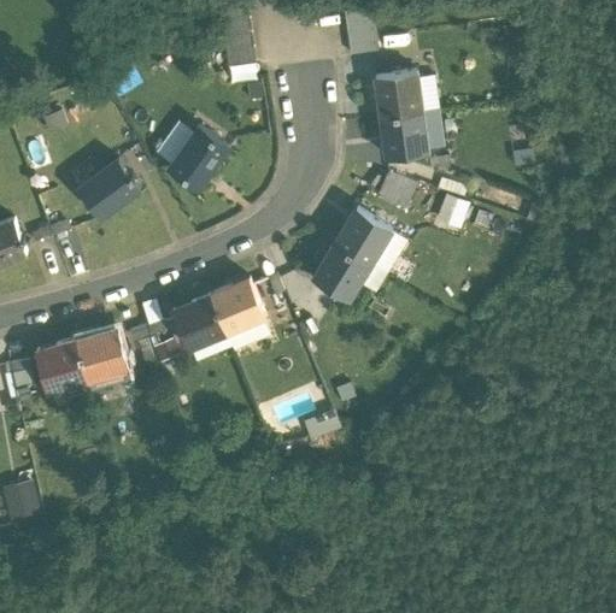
[(247,5),(220,9),(222,23),(250,19),(247,5)]
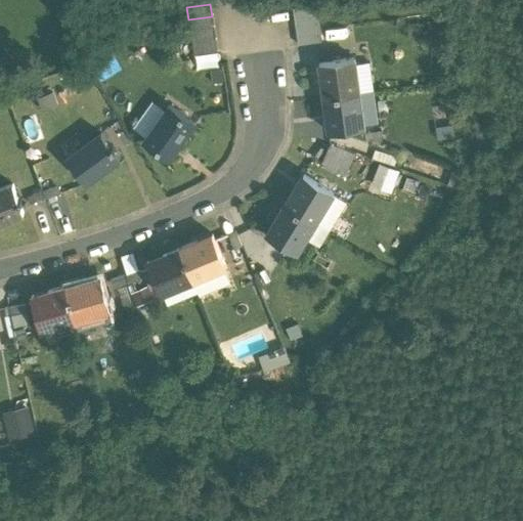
[(315,7),(292,10),(294,23),(317,19),(315,7)]
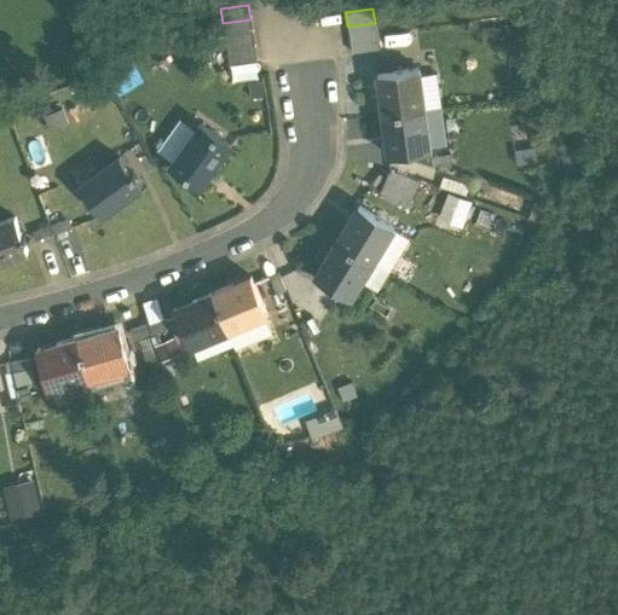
[(250,19),(223,23),(225,38),(253,34),(250,19)]
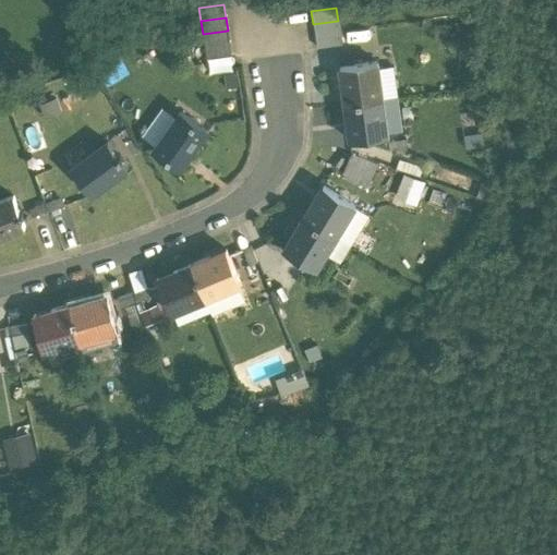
[(338,21),(313,24),(315,37),(340,34),(338,21)]
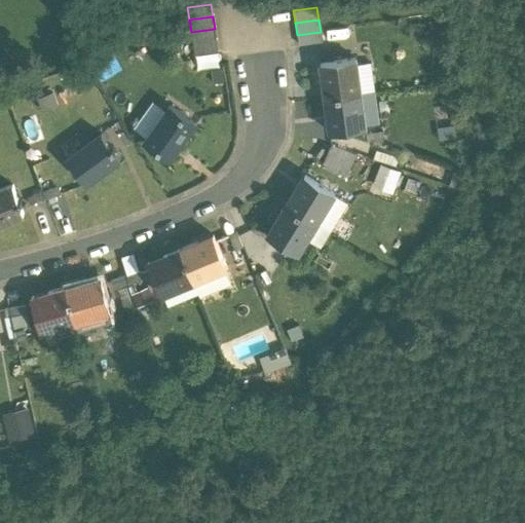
[(215,29),(191,32),(193,44),(216,41),(215,29)]
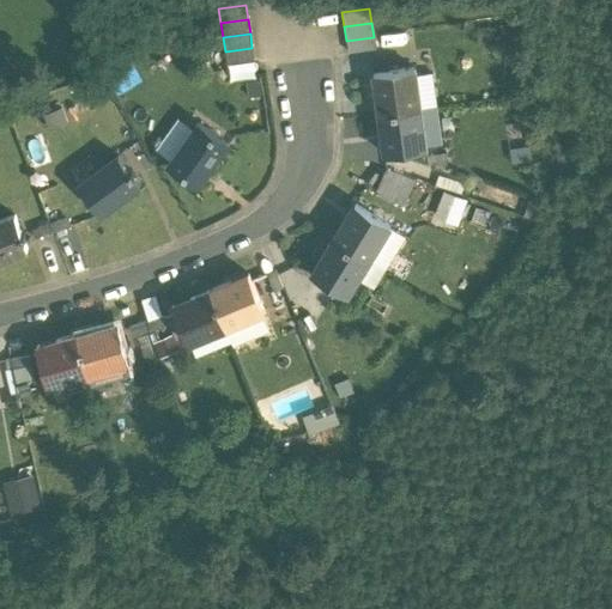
[(374,37),(346,41),(349,55),(375,52),(374,37)]
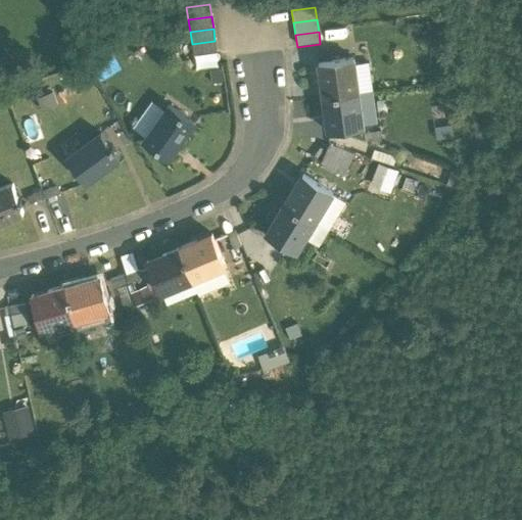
[(215,41),(192,44),(193,56),(217,53),(215,41)]
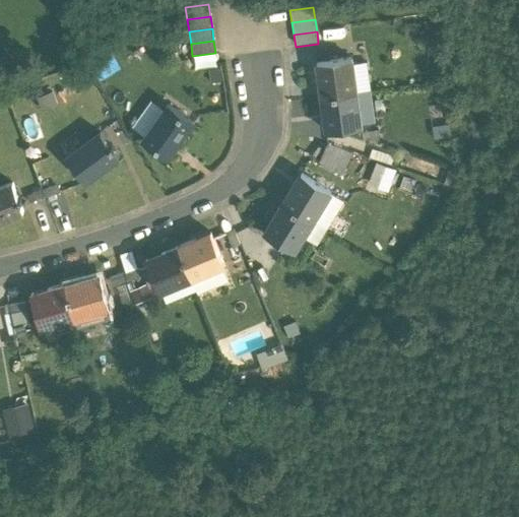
[(351,60),(317,64),(321,100),(355,94),(351,60)]
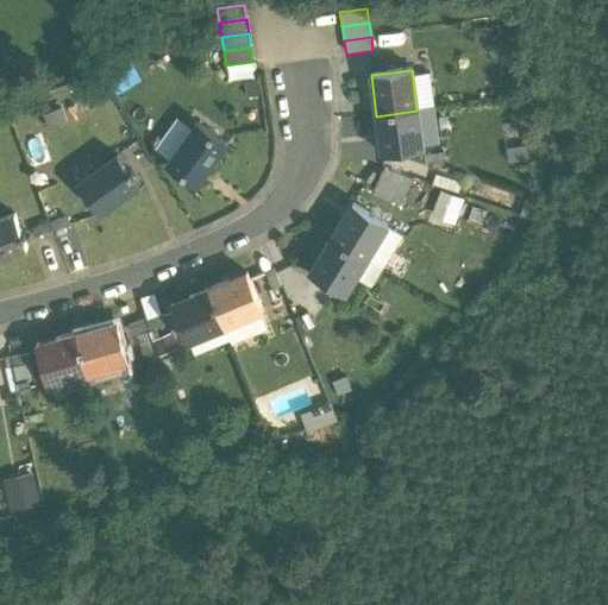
[(417,111),(376,117),(382,157),(422,151),(417,111)]
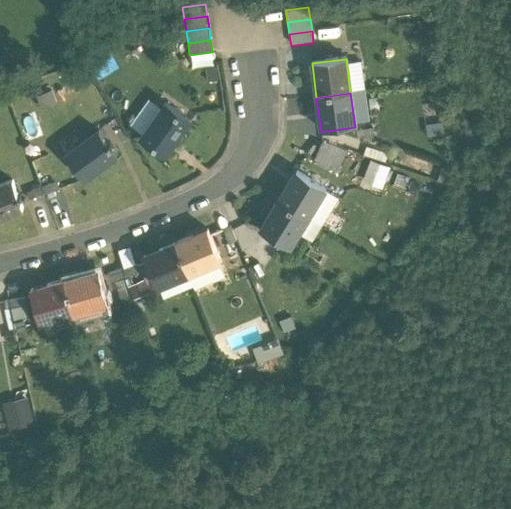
[(190,123),(165,105),(141,139),(165,156),(190,123)]
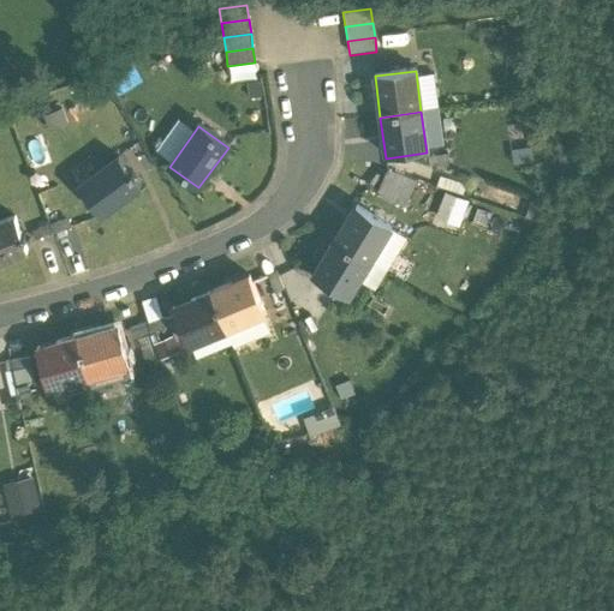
[(118,157),(78,187),(100,216),(141,187),(133,179),(135,177),(132,173),(130,174),(118,157)]
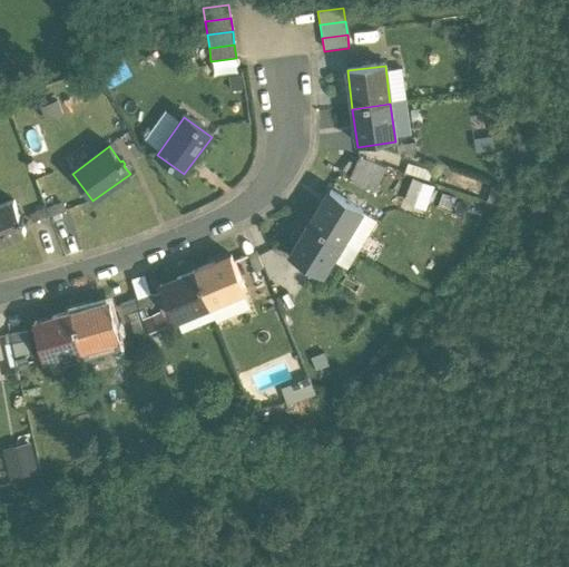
[(349,183),(375,193),(385,168),(359,158),(349,183)]
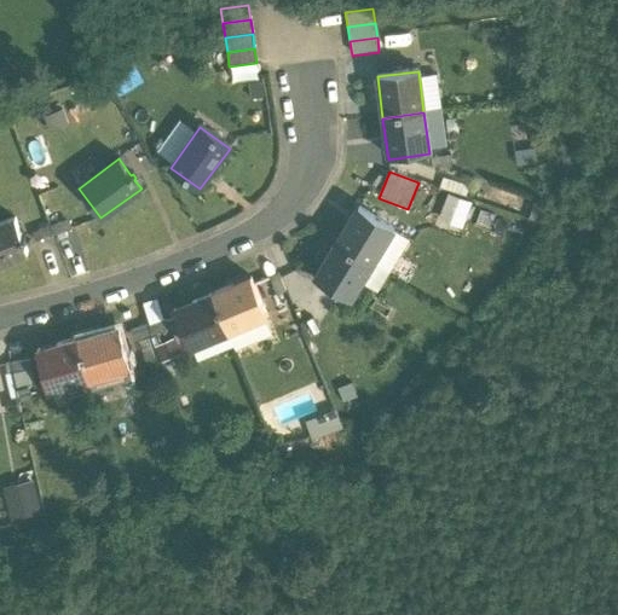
[(462,228),(472,202),(448,193),(437,220),(462,228)]
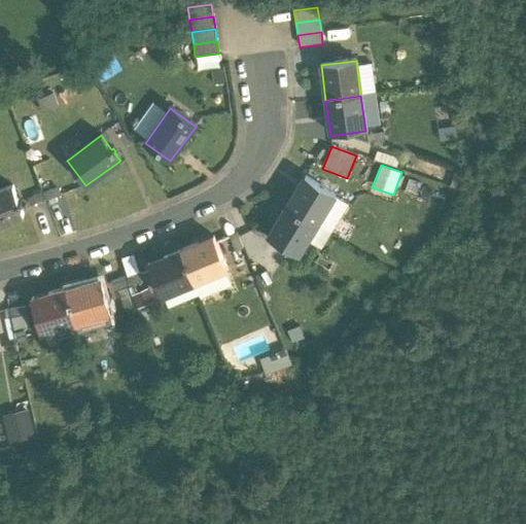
[(335,197),(305,178),(286,208),(316,226),(335,197)]
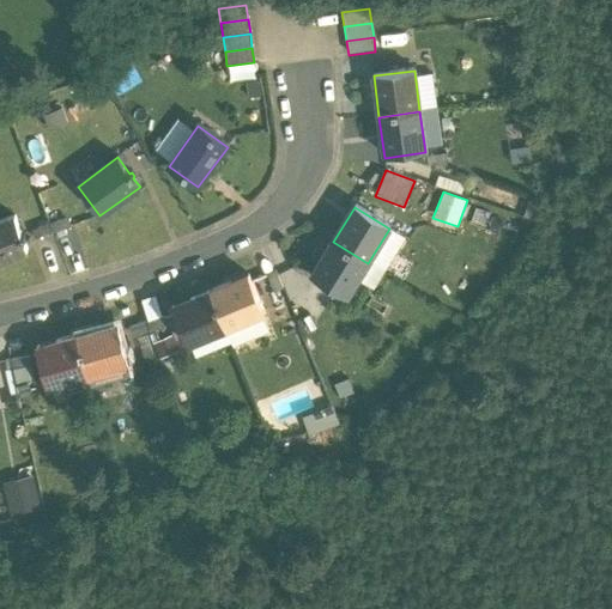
[(14,217),(0,223),(0,261),(28,251),(23,241),(25,239),(24,235),(22,236),(14,217)]
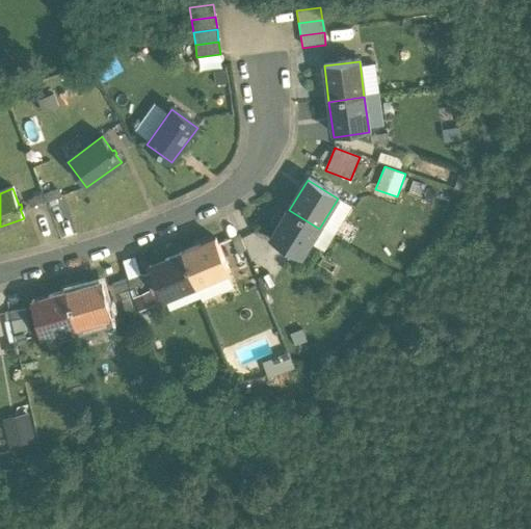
[(52,191),(43,195),(46,203),(60,197),(59,193),(54,196),(52,191)]
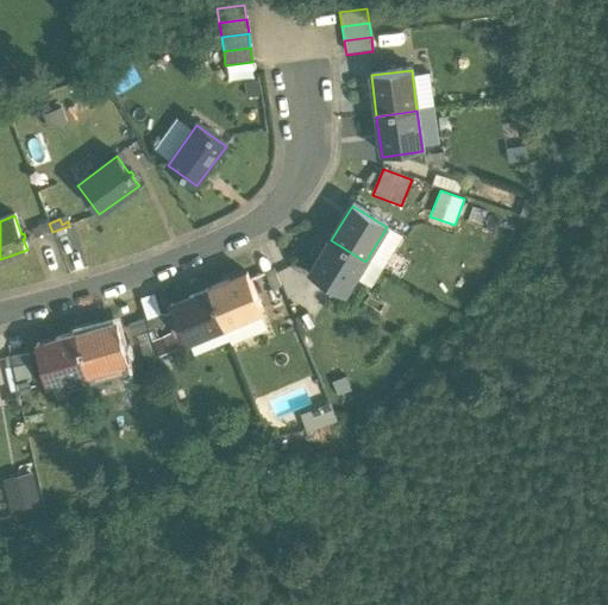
[(49,224),(38,227),(41,232),(33,234),(35,239),(52,232),(49,224)]
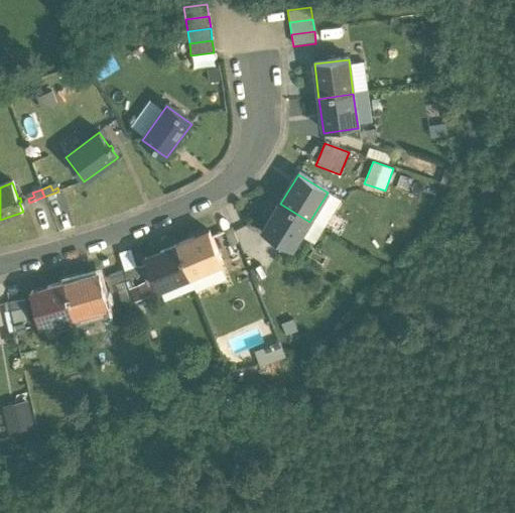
[(309,222),(280,204),(262,233),(291,251),(309,222)]
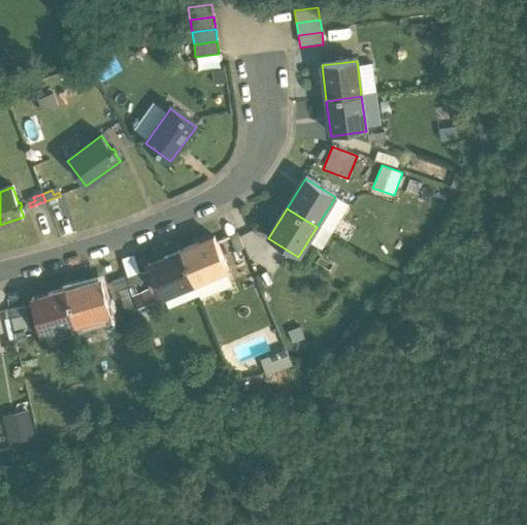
[(243,251),(237,235),(233,237),(236,243),(232,245),(235,254),(243,251)]
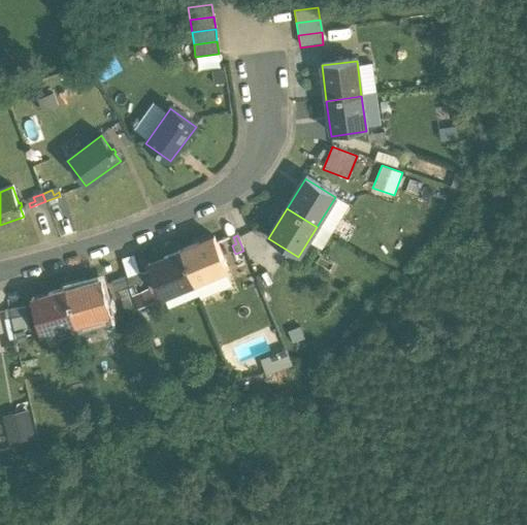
[(213,238),(180,252),(194,285),(227,271),(213,238)]
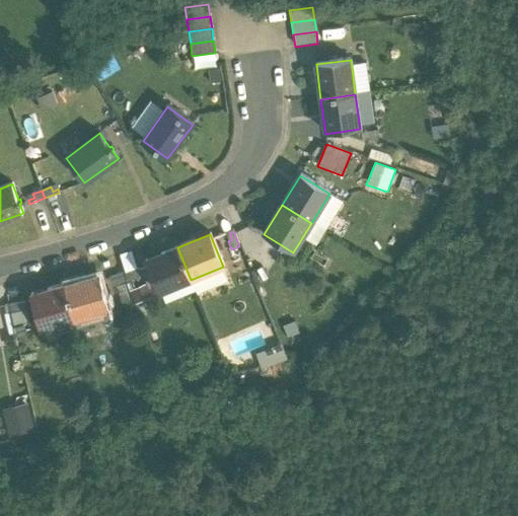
[(191,280),(177,247),(145,262),(158,294),(191,280)]
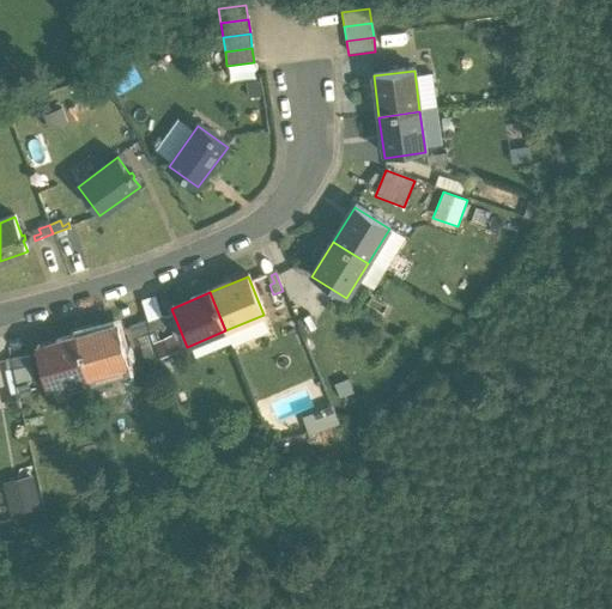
[(164,318),(146,324),(150,333),(161,330),(158,324),(165,323),(164,318)]
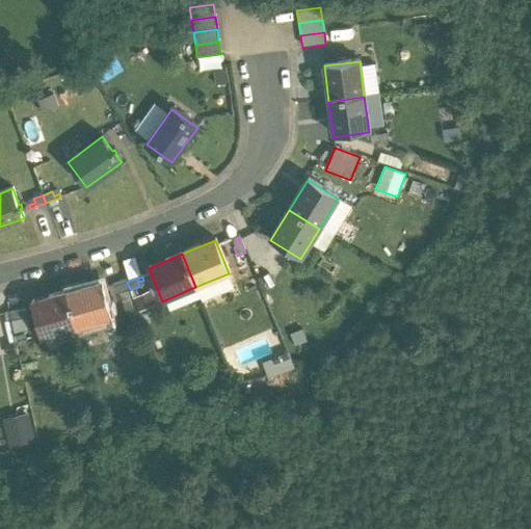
[(127,282),(112,287),(113,290),(120,288),(121,292),(130,289),(127,282)]
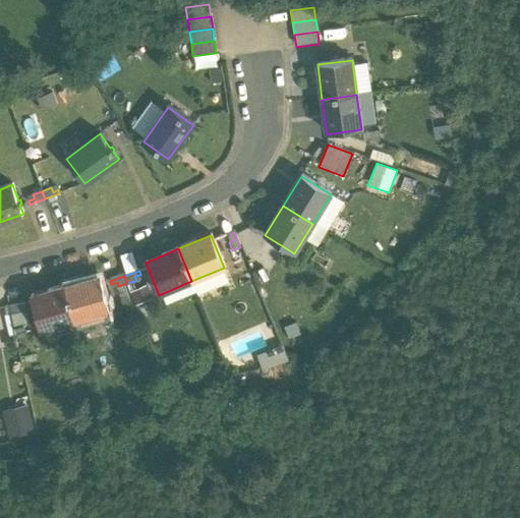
[(100,278),(65,287),(74,321),(109,311),(100,278)]
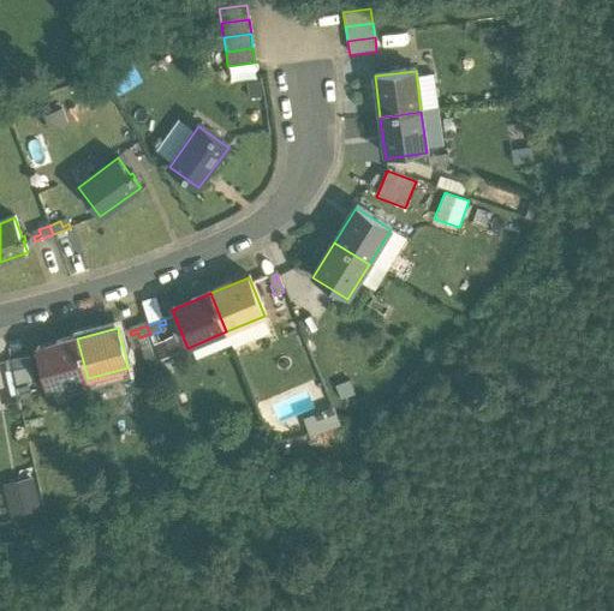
[(77,339),(37,349),(48,389),(88,378),(77,339)]
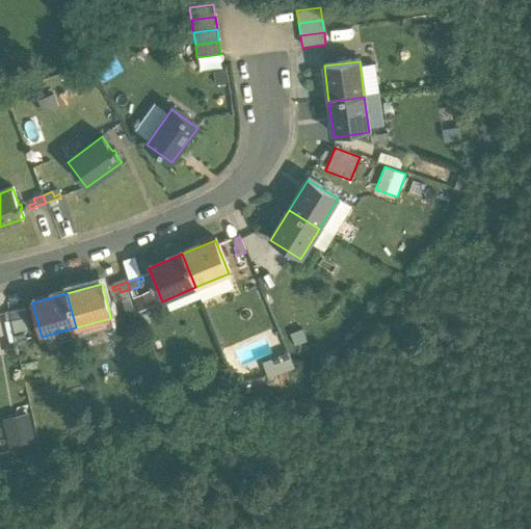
[(138,313),(155,306),(151,293),(133,300),(138,313)]
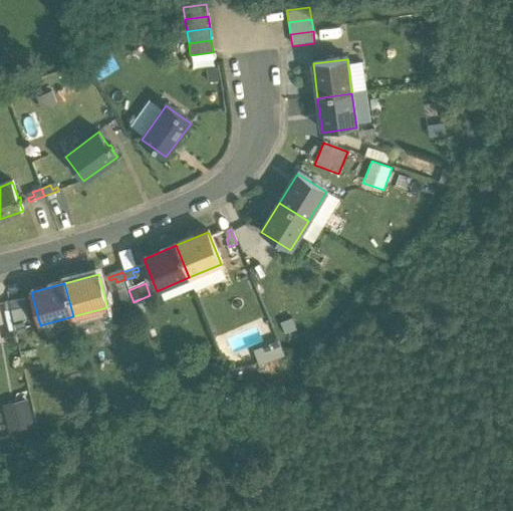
[(24,300),(9,303),(10,310),(19,309),(18,304),(24,303),(24,300)]
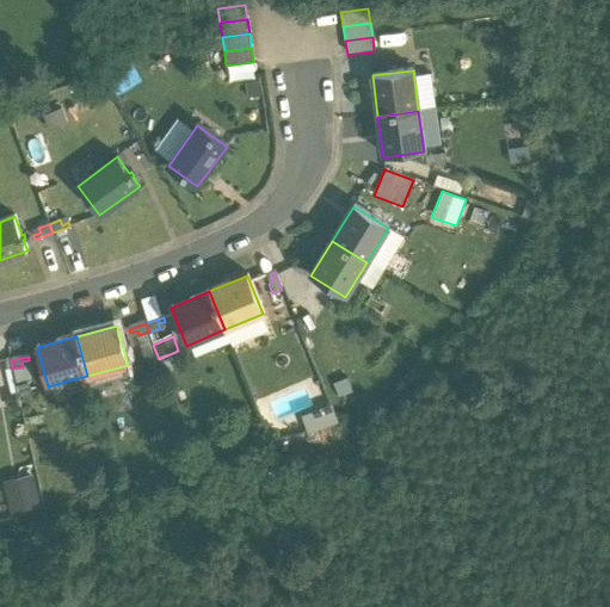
[(11,360),(0,361),(0,366),(1,371),(12,369),(11,360)]
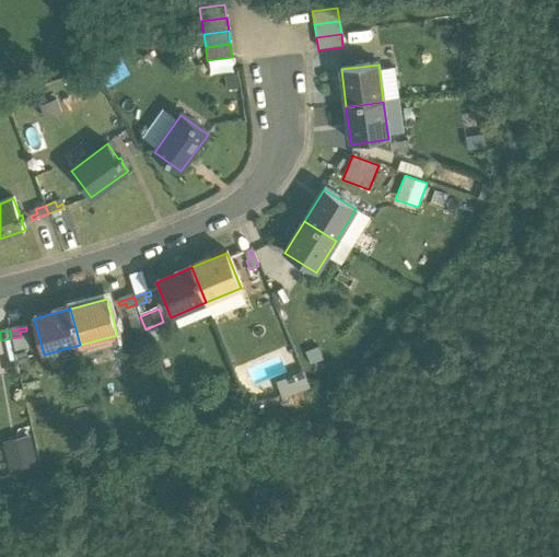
[(275,382),(282,399),(310,387),(302,371),(275,382)]
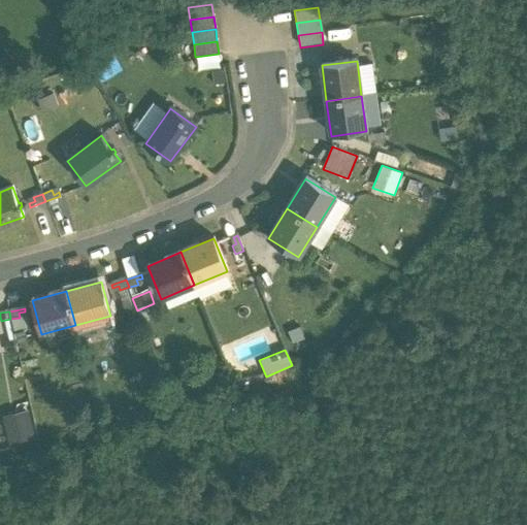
[(8,443),(36,437),(31,408),(3,414),(8,443)]
